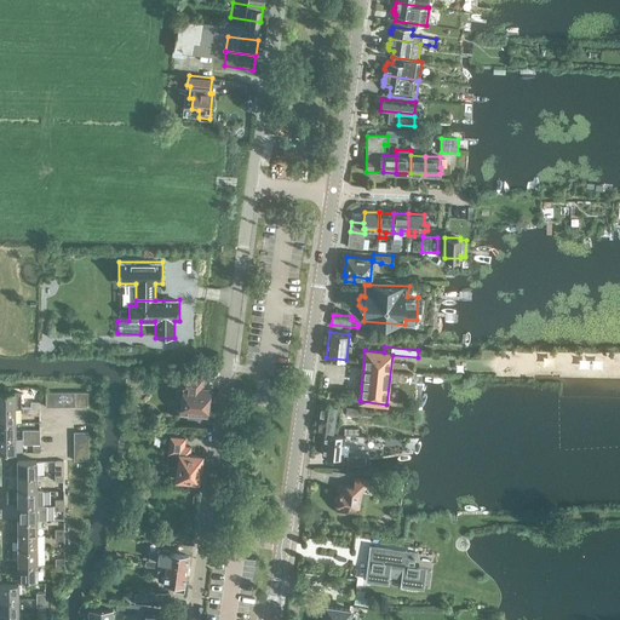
[(181,375),(177,411),(189,412),(188,418),(199,419),(200,413),(207,414),(211,390),(196,389),(197,378),(181,375)]
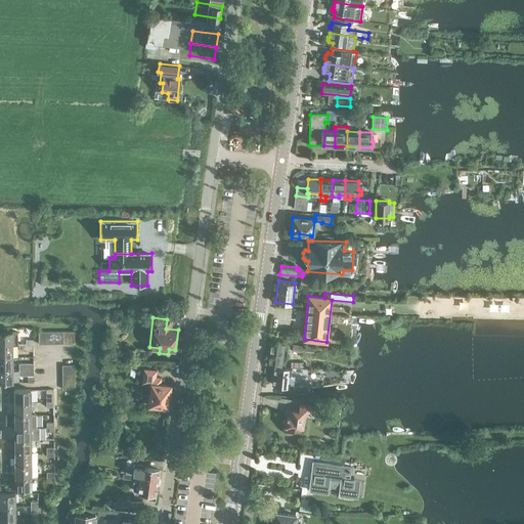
[(0,332),(0,344),(13,345),(18,345),(18,332),(13,332),(0,332)]
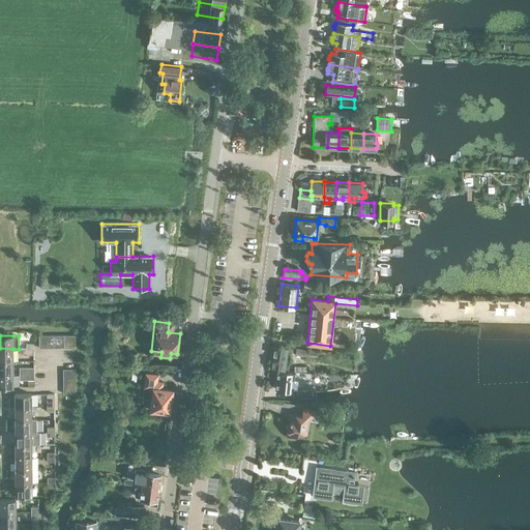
[(39,348),(76,348),(76,335),(39,335),(39,348)]
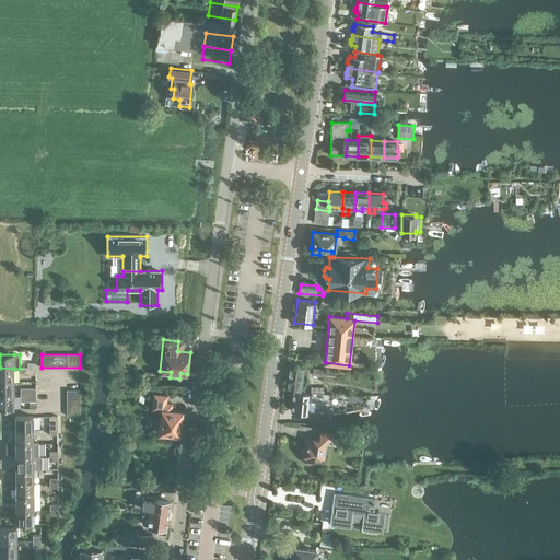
[(306,380),(308,366),(289,364),(288,377),(306,380)]
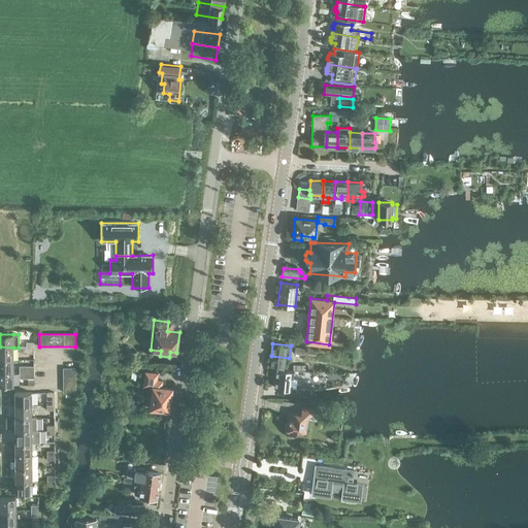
[(0,360),(13,360),(13,348),(0,347),(0,360)]
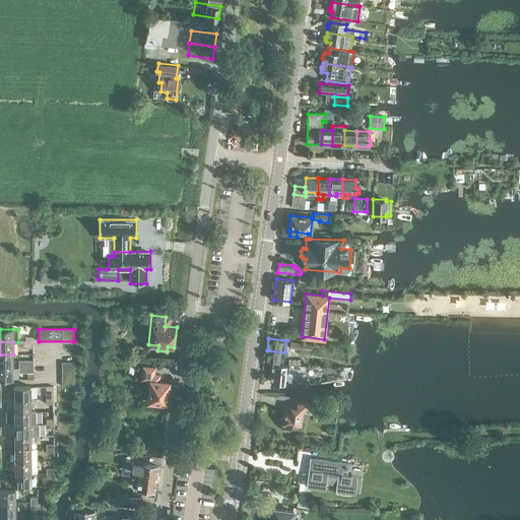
[(312,349),(313,343),(290,341),(289,347),(302,348),(302,347),(305,347),(305,348),(312,349)]
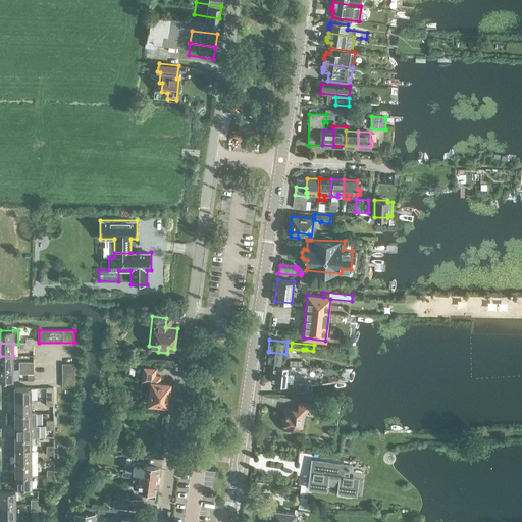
[(116,351),(124,352),(125,345),(117,344),(116,351)]
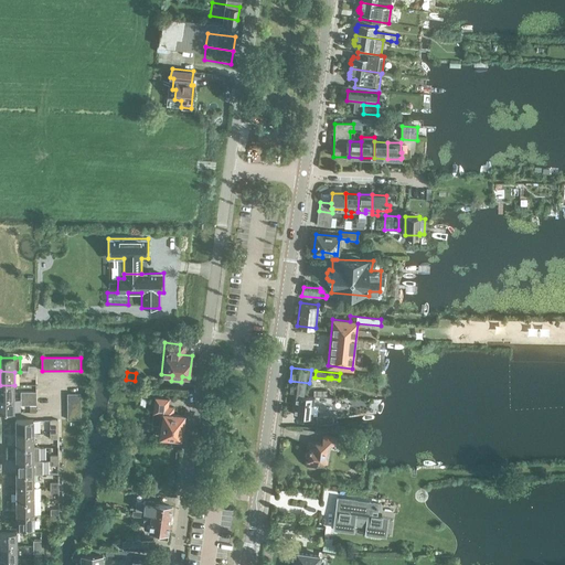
[(296,395),(308,395),(309,383),(290,381),(288,394),(296,395)]
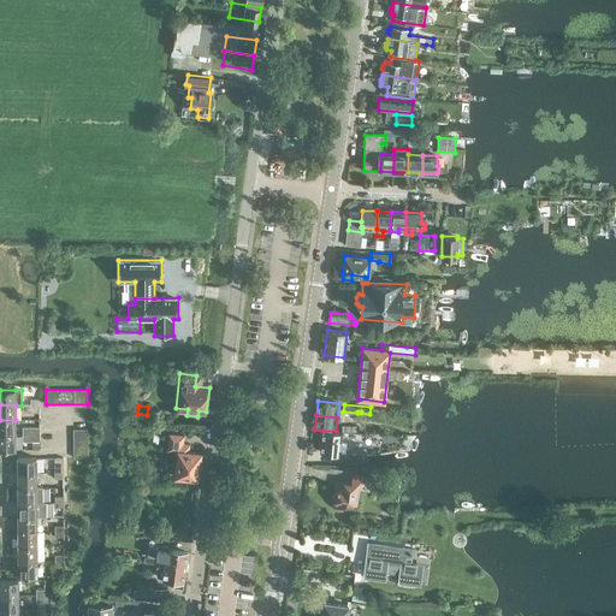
[(0,434),(16,436),(16,420),(0,420),(0,434)]
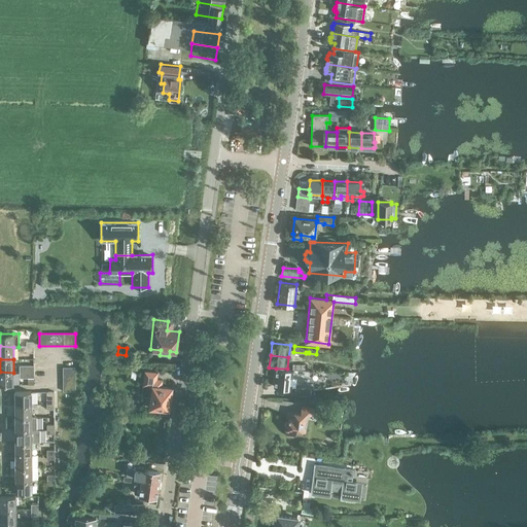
[(63,391),(75,391),(75,369),(63,369),(63,391)]
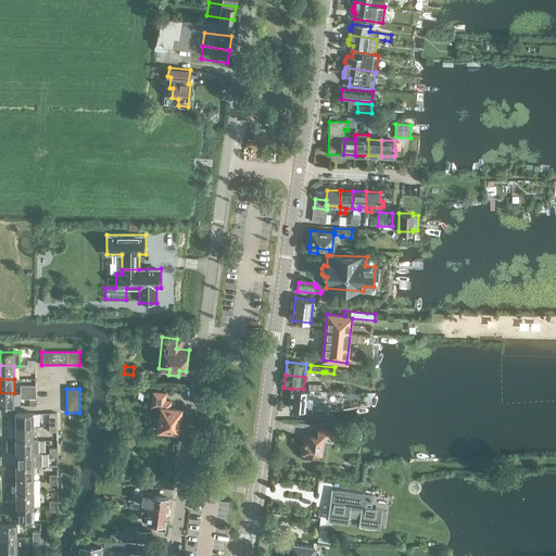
[(307,409),(310,390),(291,389),(289,407),(307,409)]
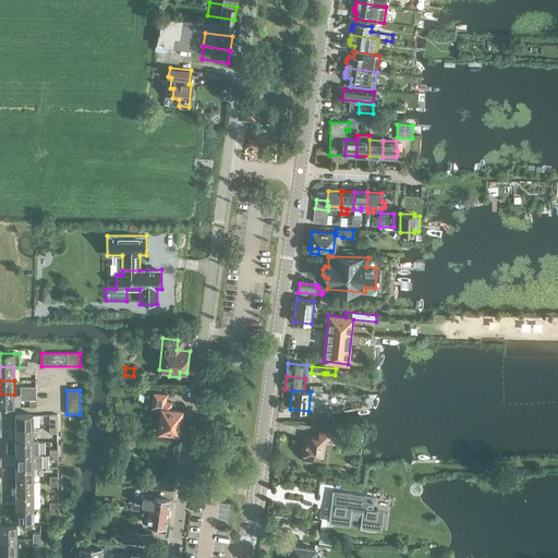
[(169,437),(179,438),(182,410),(171,409),(172,401),(166,401),(167,393),(154,392),(152,407),(147,405),(146,416),(149,416),(149,417),(157,419),(157,420),(160,420),(159,431),(169,433),(169,437)]
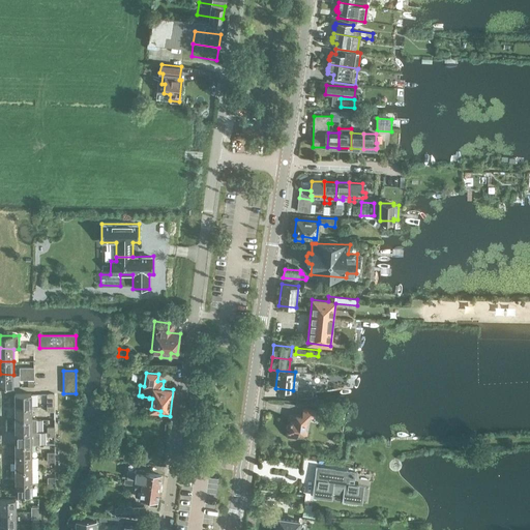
[(0,387),(13,387),(13,375),(0,374),(0,387)]
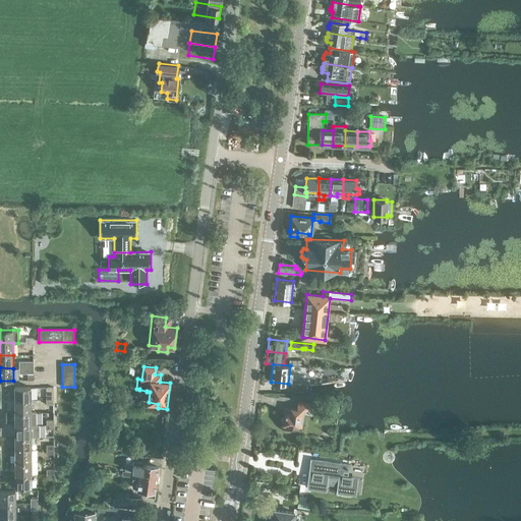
[(34,381),(34,373),(34,367),(19,367),(19,373),(29,373),(29,381),(34,381)]
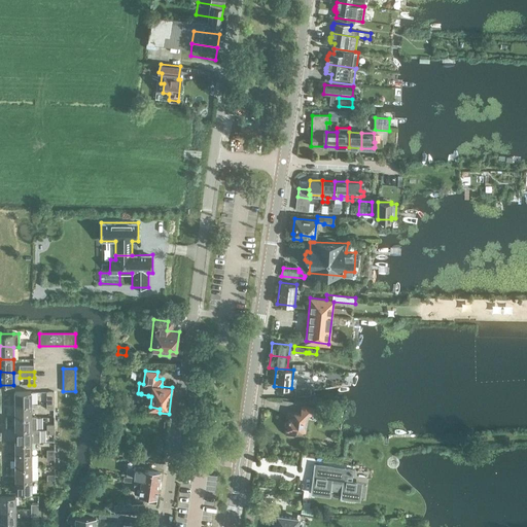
[(295,395),(310,395),(310,387),(294,388),(295,395)]
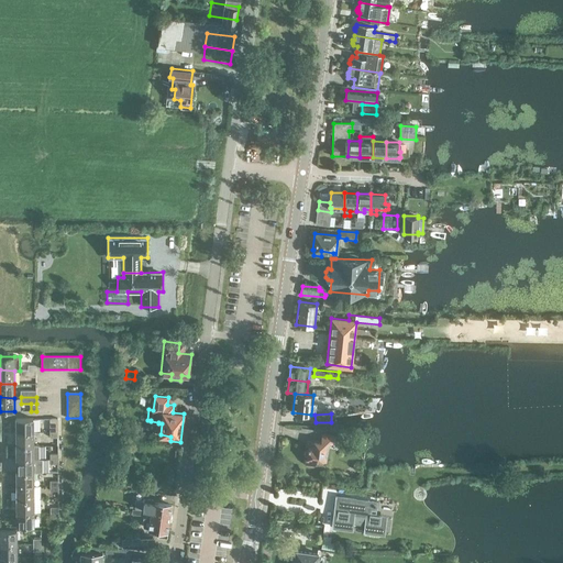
[(17,433),(34,433),(33,419),(17,419),(17,433)]
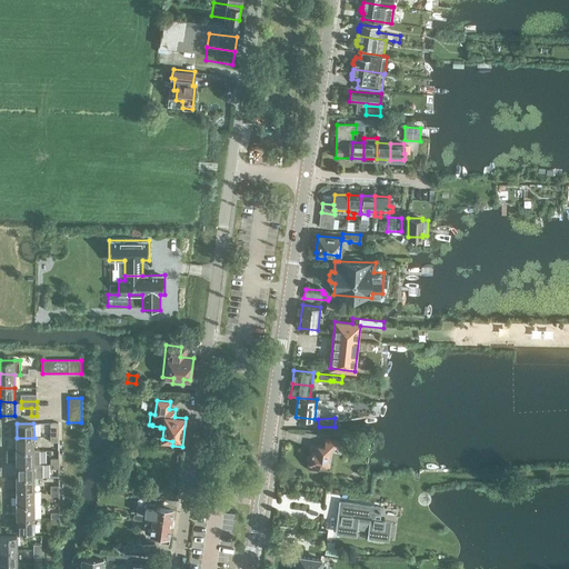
[(17,451),(35,451),(35,438),(17,438),(17,451)]
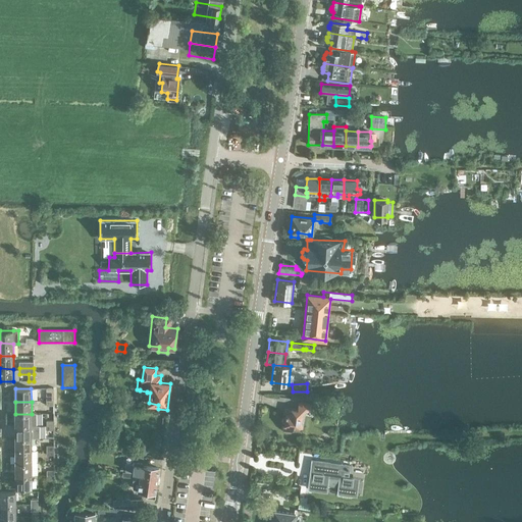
[(316,413),(318,405),(299,402),(298,408),(286,407),(283,429),(293,431),(294,425),(303,426),(305,410),(309,411),(309,412),(316,413)]
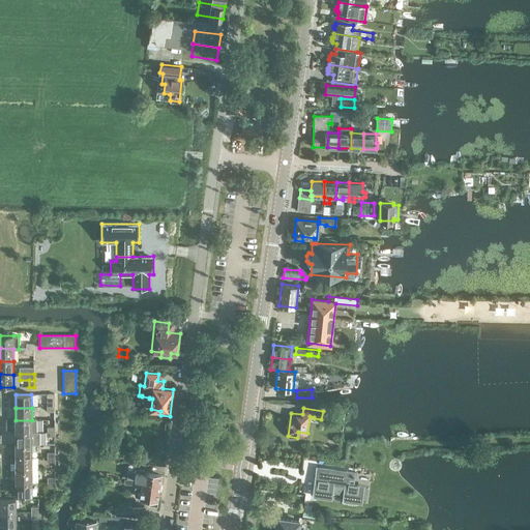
[(16,433),(32,433),(37,433),(37,420),(32,420),(16,420),(16,433)]
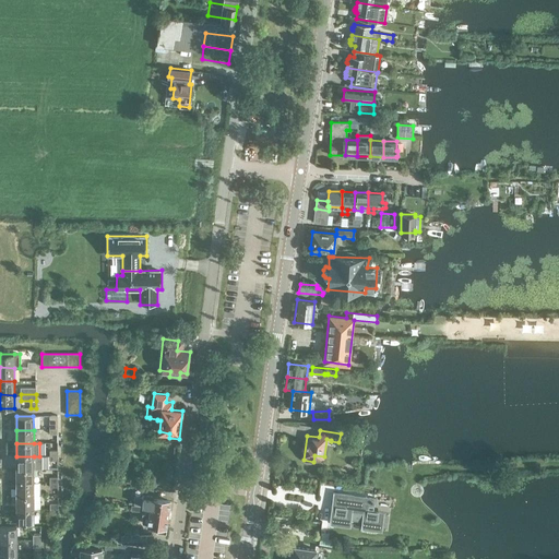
[(42,470),(42,456),(39,456),(34,456),(16,456),(16,470),(34,470),(42,470)]
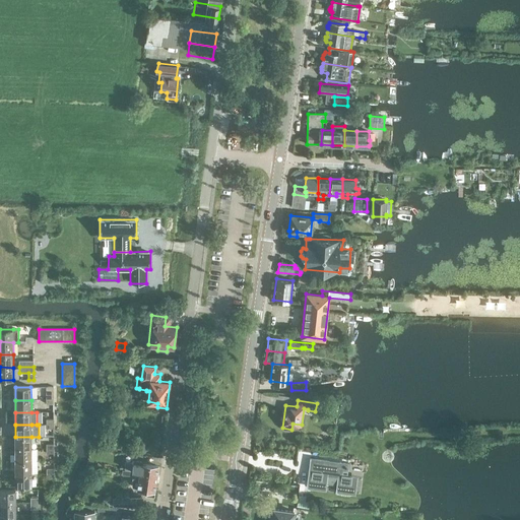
[(15,449),(31,449),(31,437),(15,437),(15,449)]
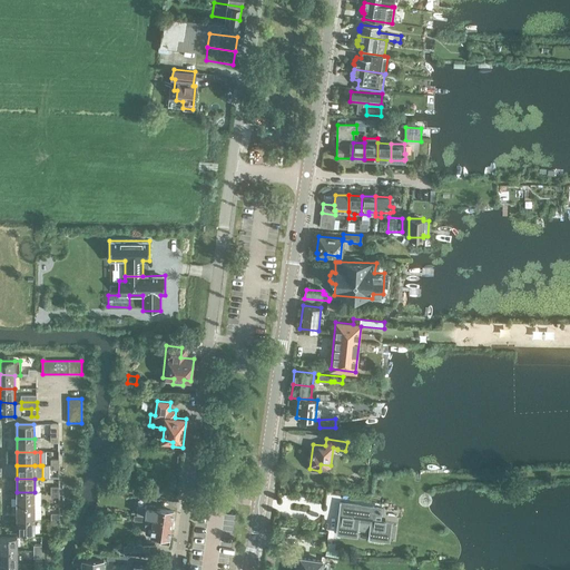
[(17,492),(17,505),(41,505),(40,492),(35,492),(17,492)]
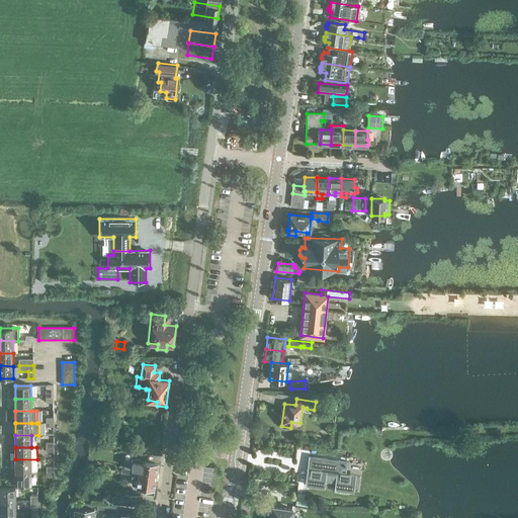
[(346,468),(347,461),(309,456),(306,480),(307,486),(324,488),(325,482),(335,483),(335,490),(354,492),(356,475),(340,472),(341,468),(346,468)]
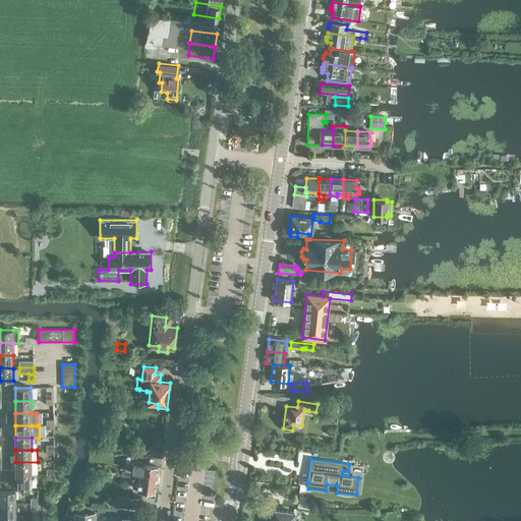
[(15,462),(15,475),(32,474),(38,474),(38,462),(15,462)]
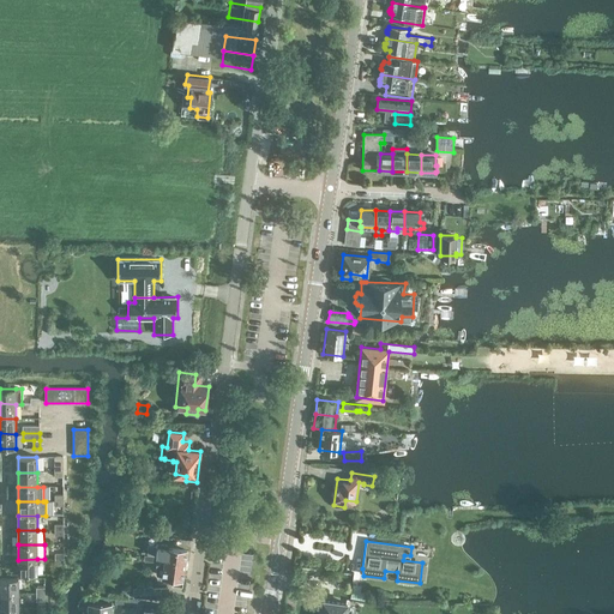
[(185,569),(187,551),(150,546),(149,555),(161,558),(161,565),(185,569)]
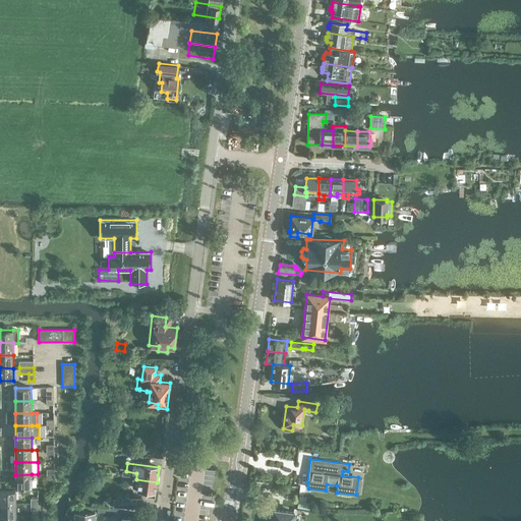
[(16,487),(33,487),(32,474),(15,475),(16,487)]
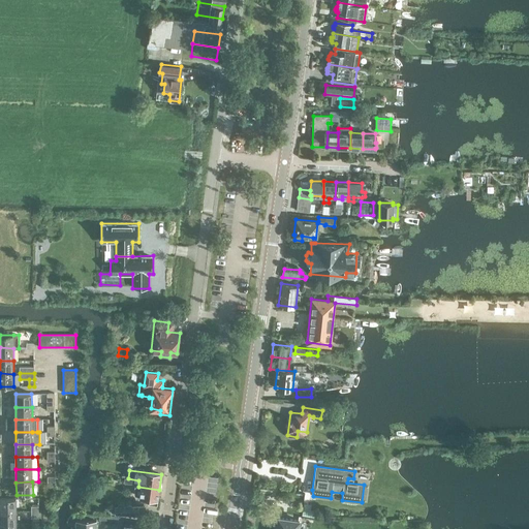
[(159,490),(138,487),(137,488),(134,487),(134,492),(134,493),(134,494),(135,495),(136,496),(136,497),(137,497),(139,497),(150,499),(149,503),(157,504),(159,490)]
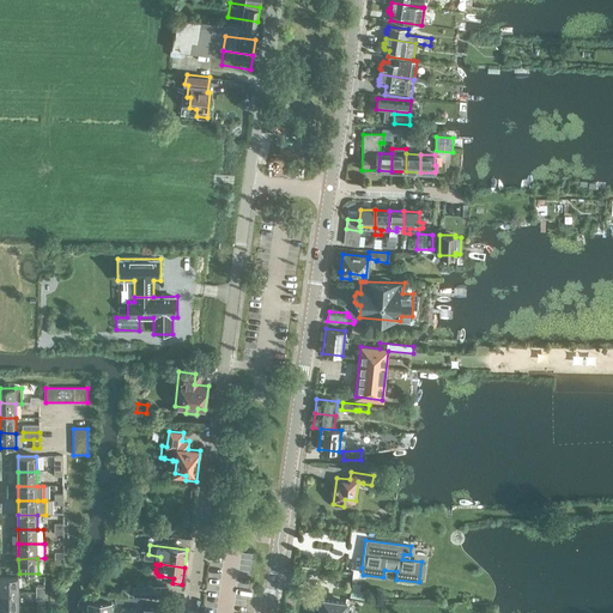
[(0,592),(18,593),(18,577),(0,577),(0,592)]
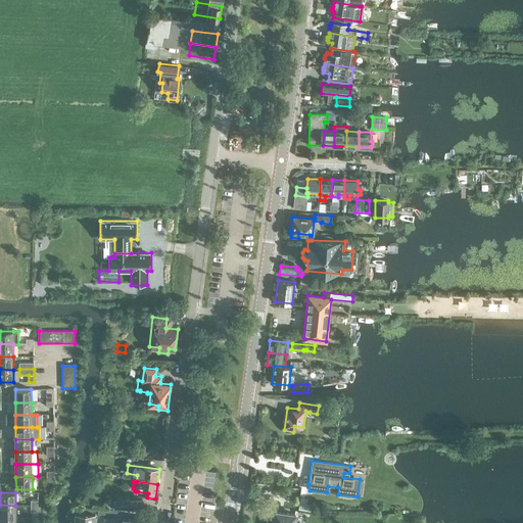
[(313,513),(314,506),(307,505),(308,498),(300,497),(298,511),(313,513)]
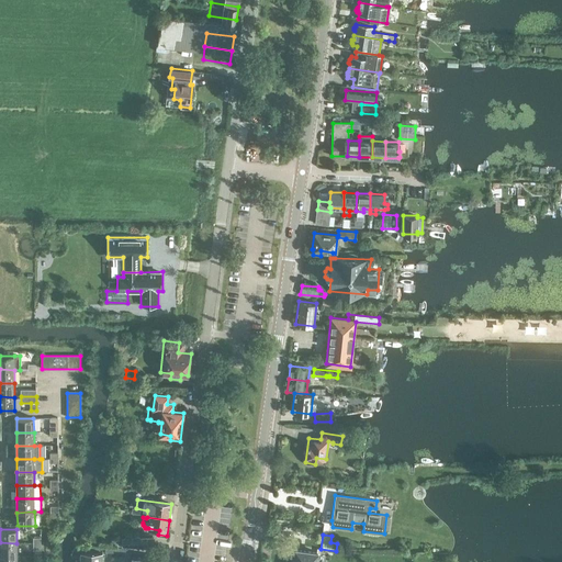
[(0,557),(17,557),(17,543),(0,542),(0,557)]
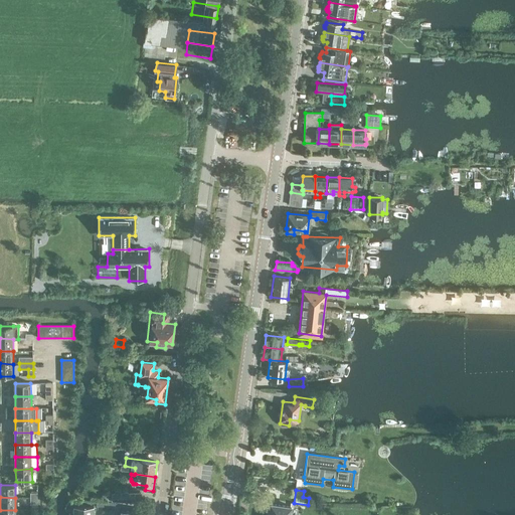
[(290,514),(291,506),(271,503),(269,514),(290,514)]
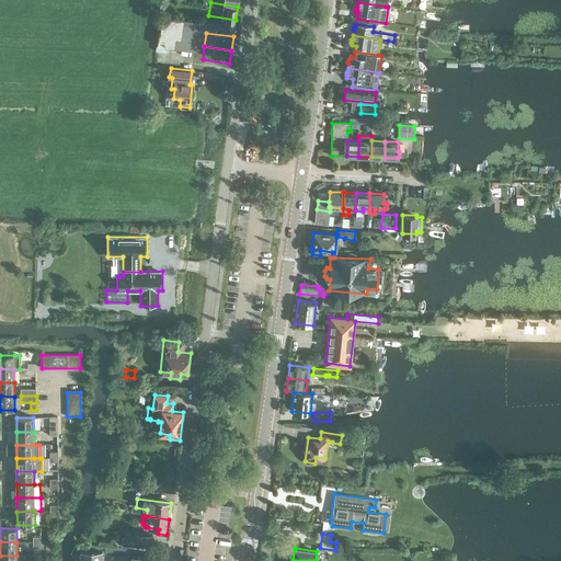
[(102,550),(80,550),(80,560),(101,560),(102,550)]
